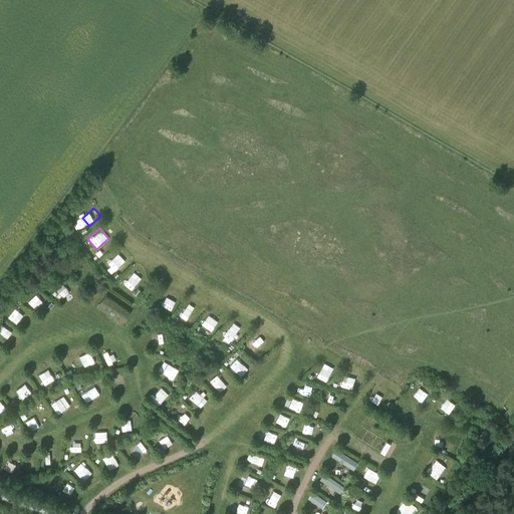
[(118,256),(107,262),(113,272),(124,265),(118,256)]
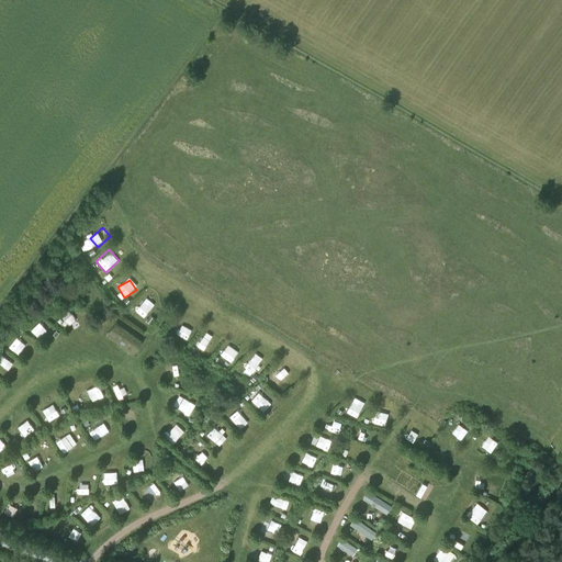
[(133,312),(141,319),(156,304),(147,296),(133,312)]
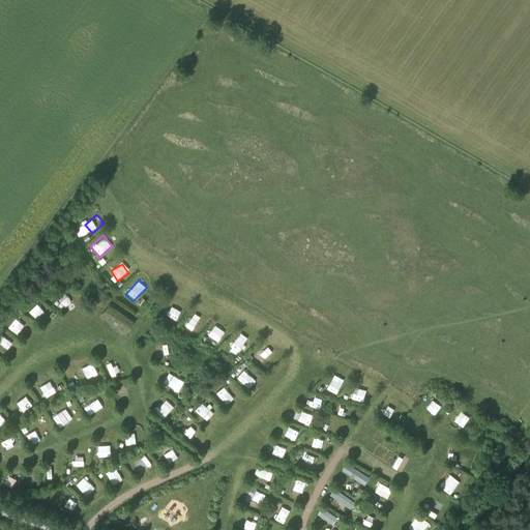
[(68,303),(64,294),(55,297),(58,307),(68,303)]
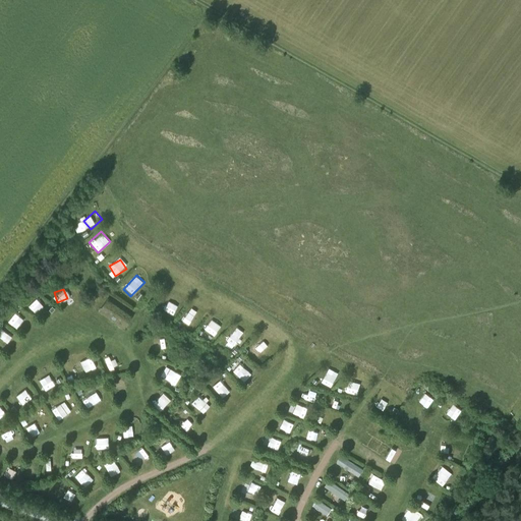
[(172,312),(178,297),(168,293),(162,308),(172,312)]
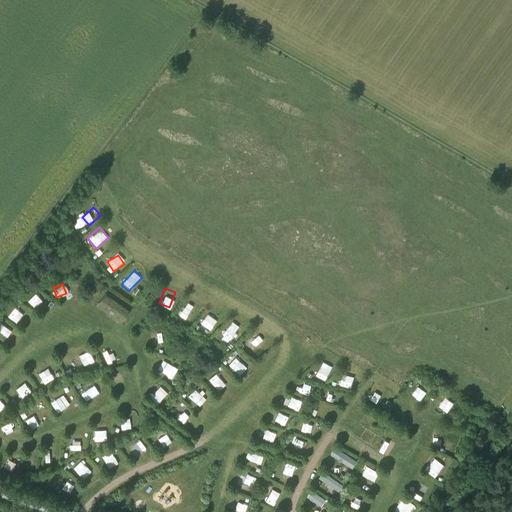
[(38,292),(28,296),(33,305),(42,301),(38,292)]
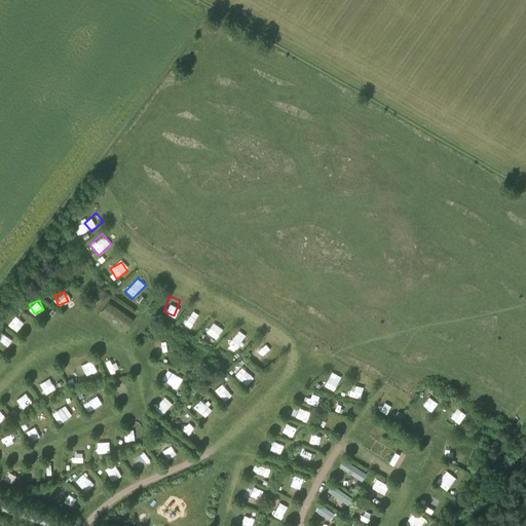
[(100,312),(125,331),(135,318),(109,300),(100,312)]
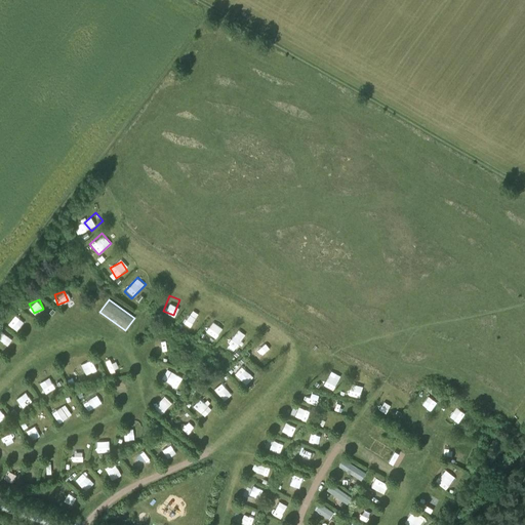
[(190,327),(199,314),(193,309),(183,322),(190,327)]
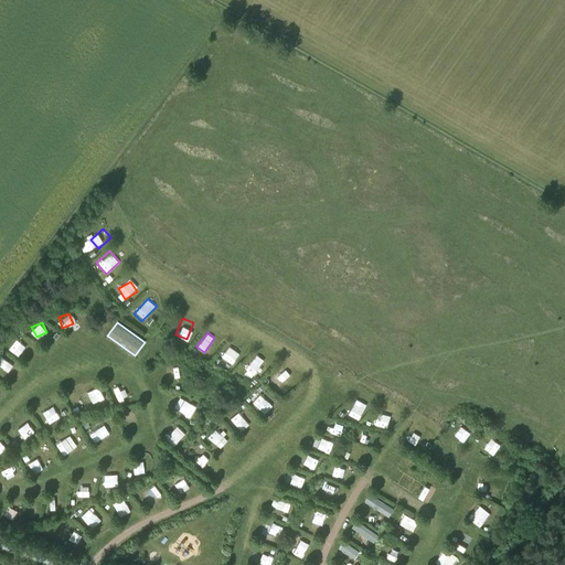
[(9,345),(19,354),(27,344),(18,337),(9,345)]
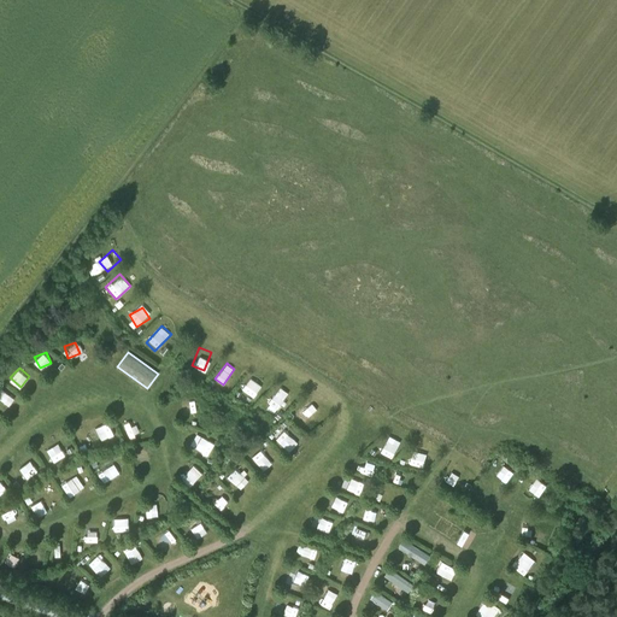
[(286,401),(285,399),(289,394),(282,386),(266,400),(276,411),(286,401)]
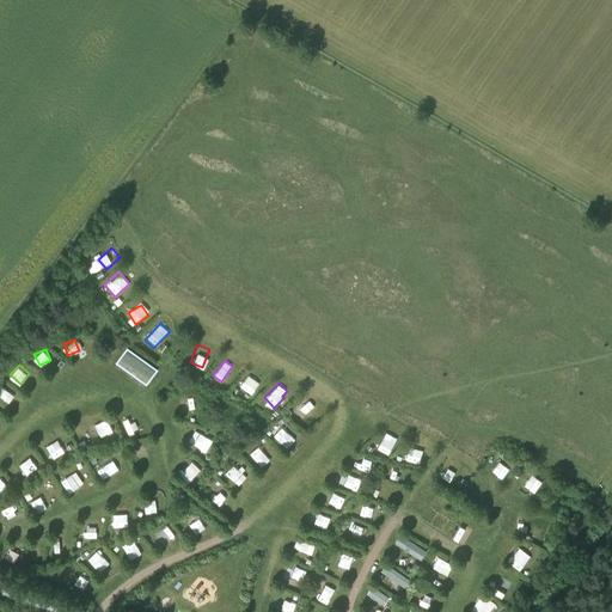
[(184,401),(184,411),(197,412),(199,401),(184,401)]
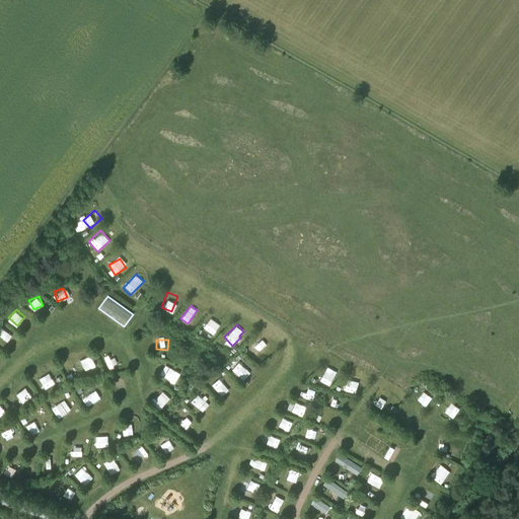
[(261,356),(267,349),(257,341),(250,348),(261,356)]
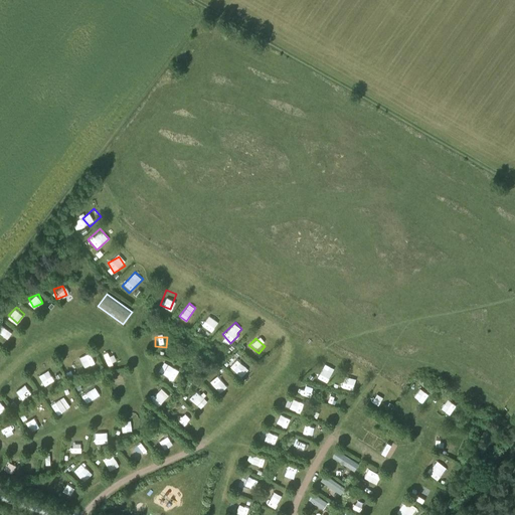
[(100,351),(105,361),(114,357),(109,346),(100,351)]
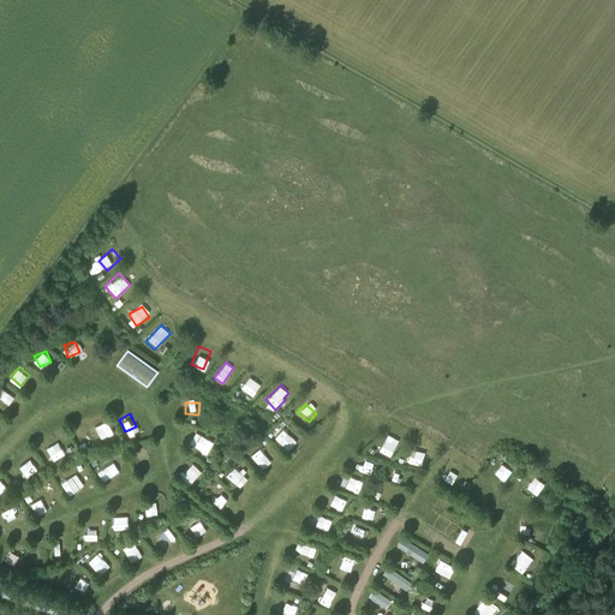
[(106,418),(89,429),(97,442),(114,433),(106,418)]
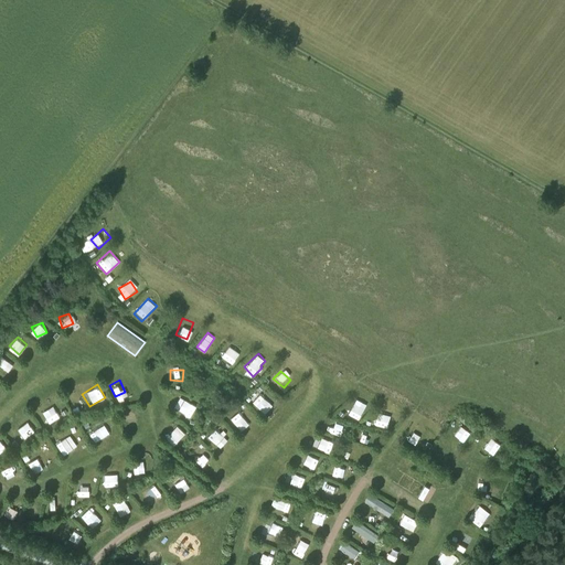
[(176,409),(187,403),(180,392),(169,398),(176,409)]
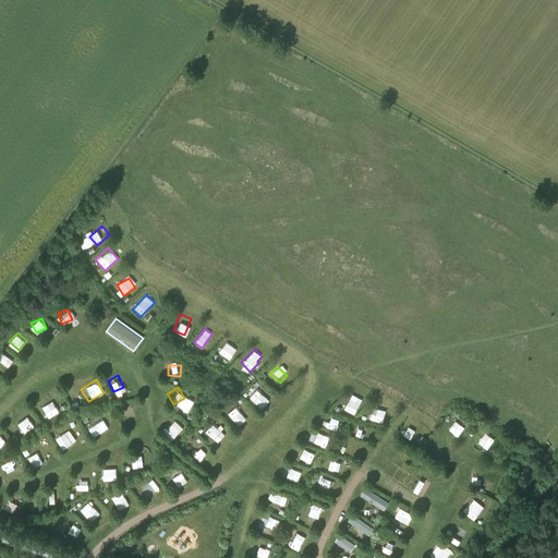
[(128,405),(121,411),(129,420),(135,413),(128,405)]
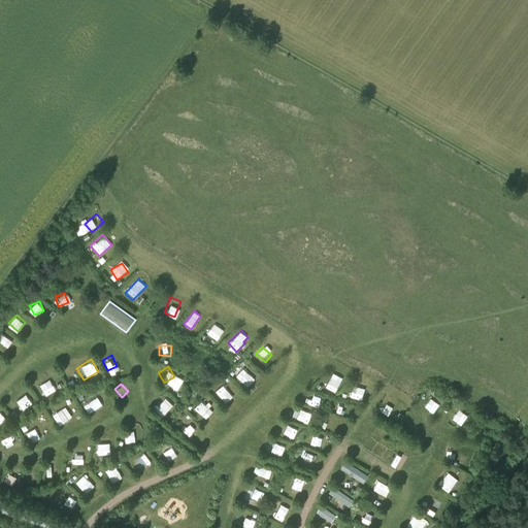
[(15,392),(25,402),(32,396),(22,386),(15,392)]
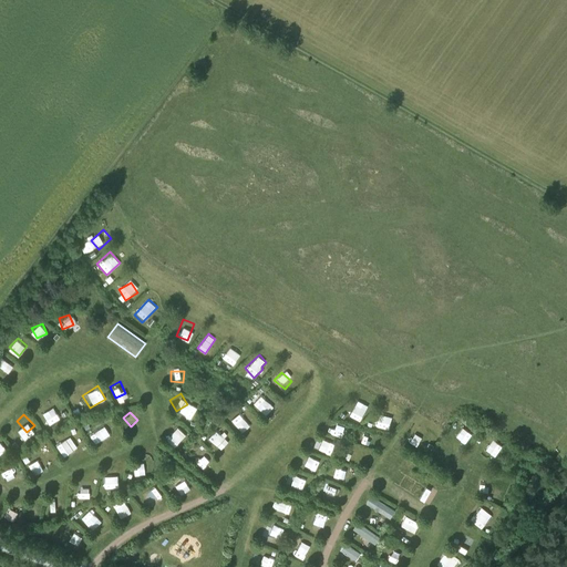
[(378,414),(377,426),(390,428),(391,415),(378,414)]
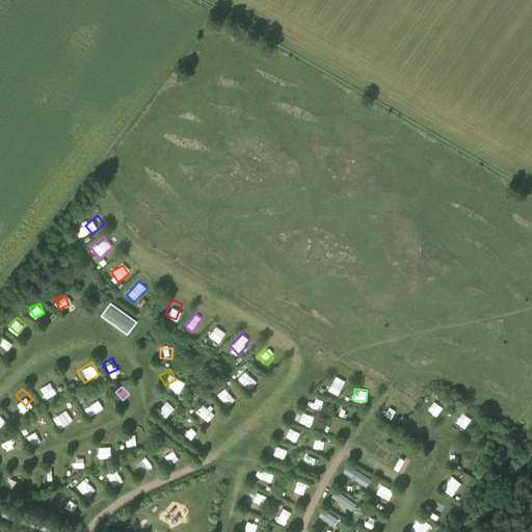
[(220,398),(224,404),(232,398),(227,393),(220,398)]
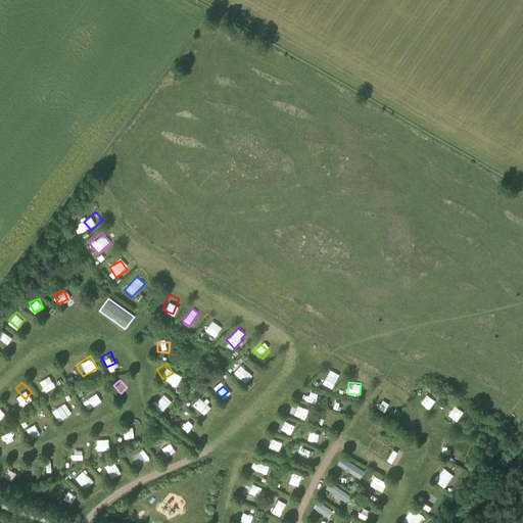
[(159,390),(153,400),(167,408),(172,398),(159,390)]
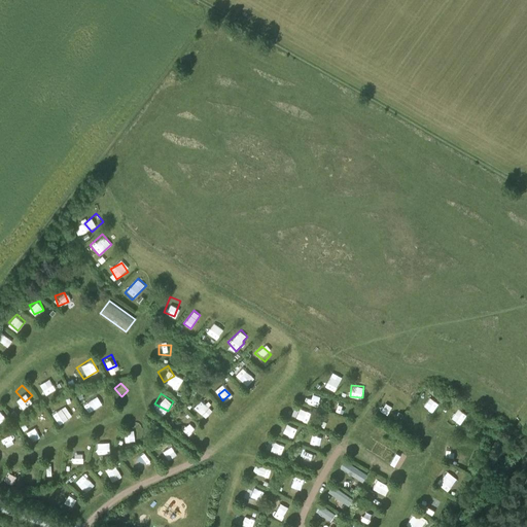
[(82,402),(88,413),(103,406),(98,395),(82,402)]
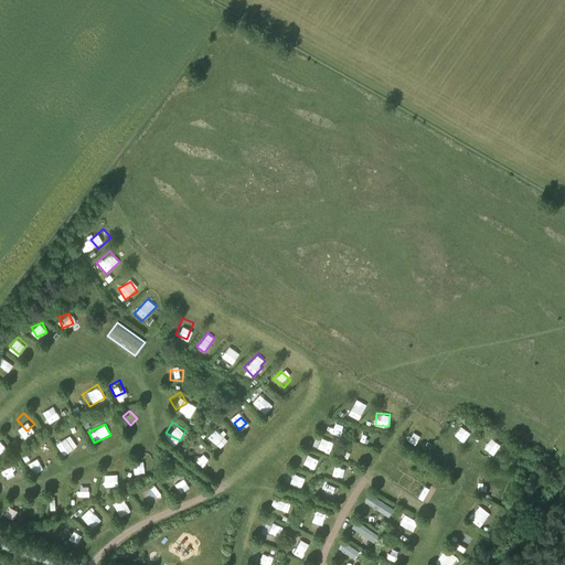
[(462,425),(455,434),(464,441),(471,433),(462,425)]
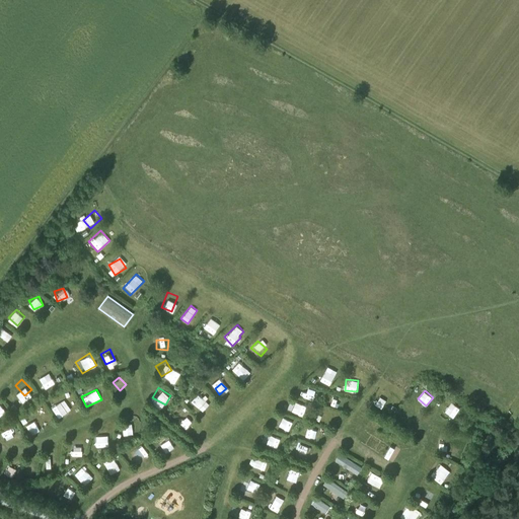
[(381,406),(384,399),(379,396),(375,404),(381,406)]
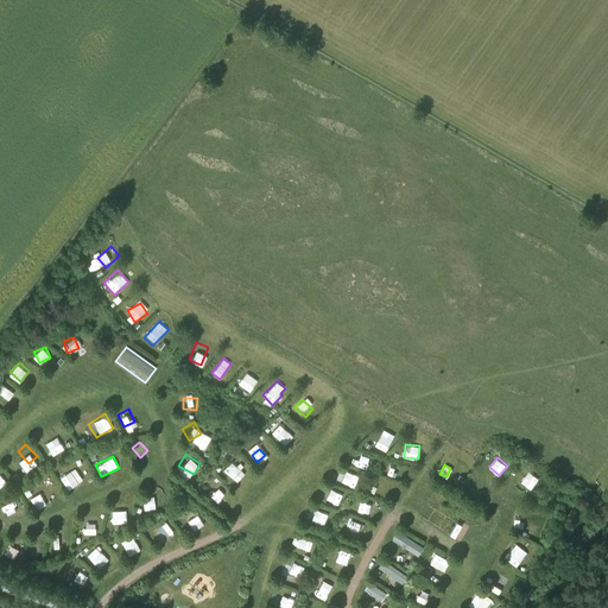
[(76,467),(59,475),(67,489),(83,481),(76,467)]
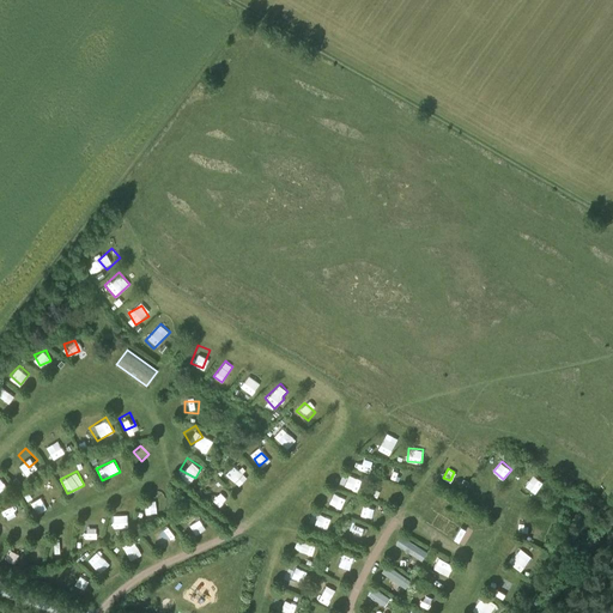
[(535,493),(544,483),(533,475),(526,486),(535,493)]
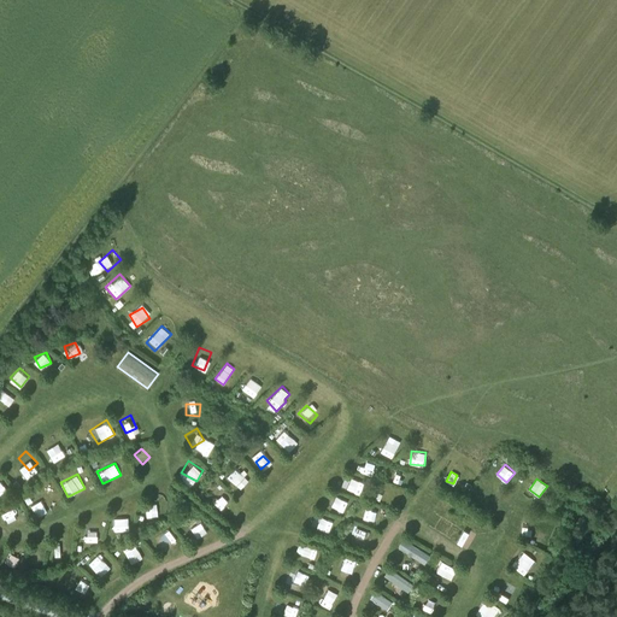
[(223,506),(229,495),(218,491),(212,501),(223,506)]
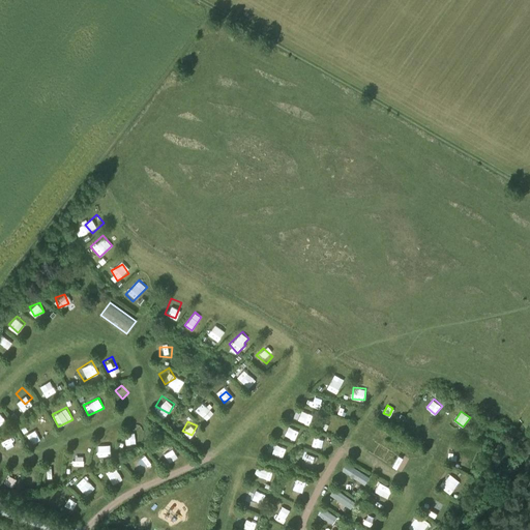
[(285,421),(282,433),(297,439),(301,428),(285,421)]
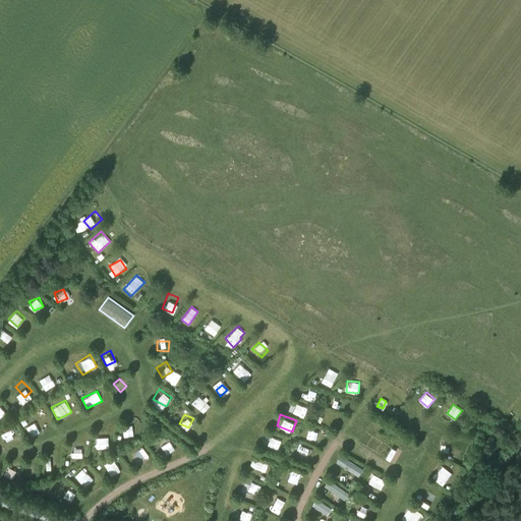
[(319,414),(315,419),(326,424),(329,419),(319,414)]
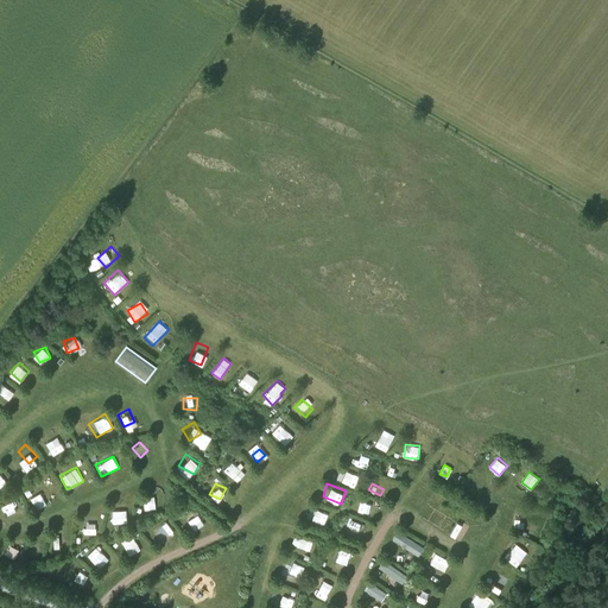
[(37,488),(27,492),(37,510),(45,505),(37,488)]
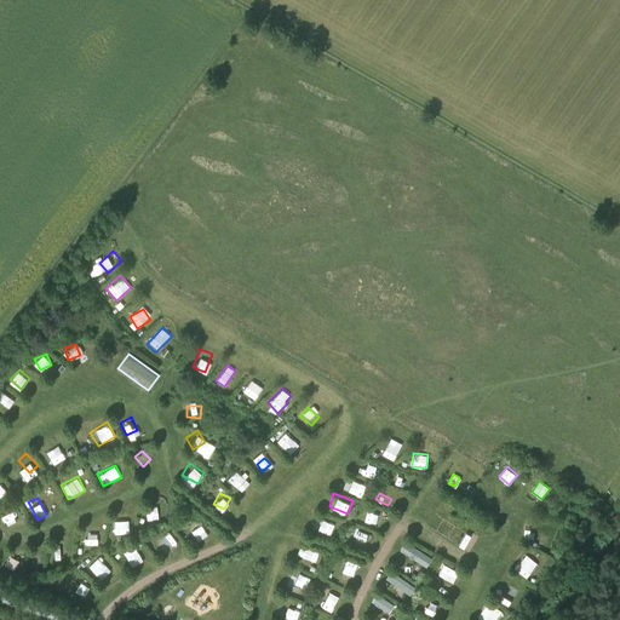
[(0,514),(6,524),(18,518),(13,507),(0,514)]
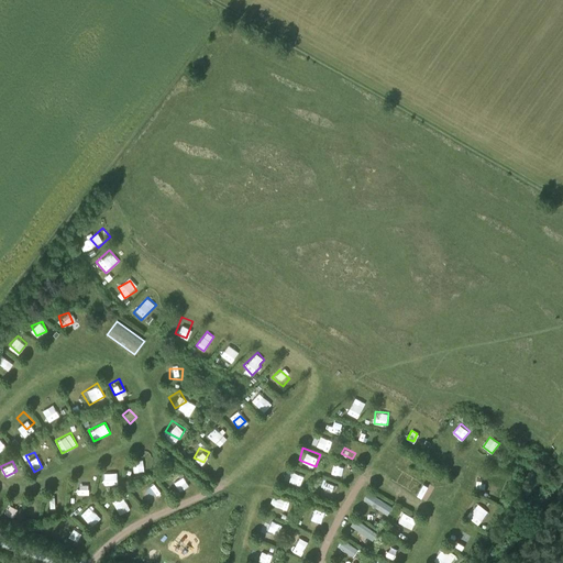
[(107,481),(117,481),(117,465),(107,465),(107,481)]
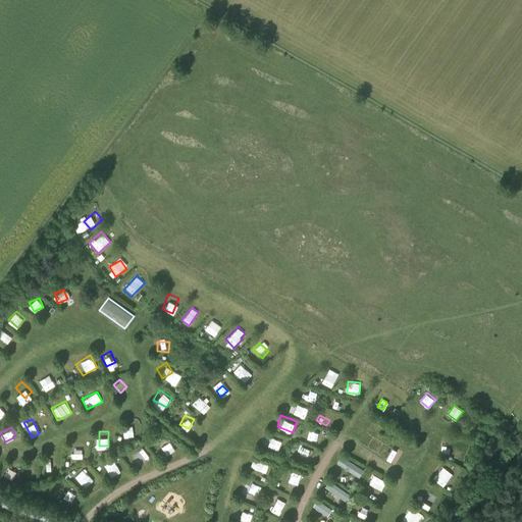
[(311,434),(308,439),(319,447),(322,441),(311,434)]
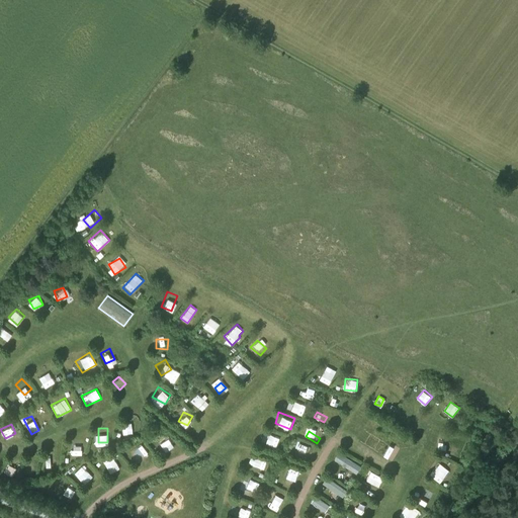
[(79,451),(79,440),(68,440),(68,451),(79,451)]
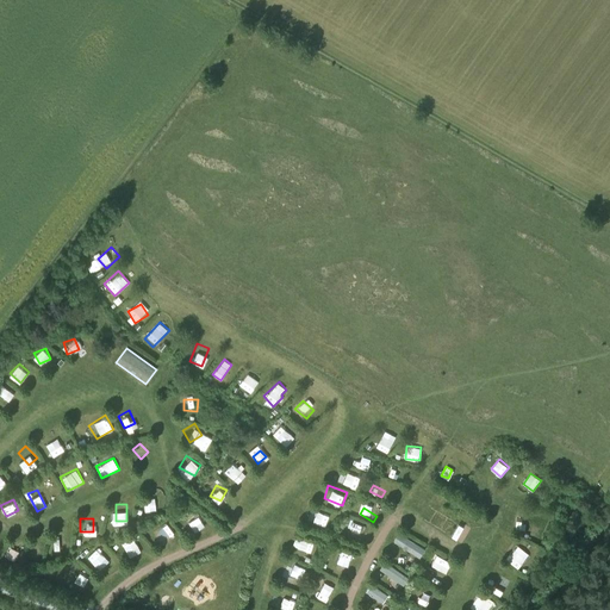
[(529,522),(524,533),(540,540),(545,528),(529,522)]
